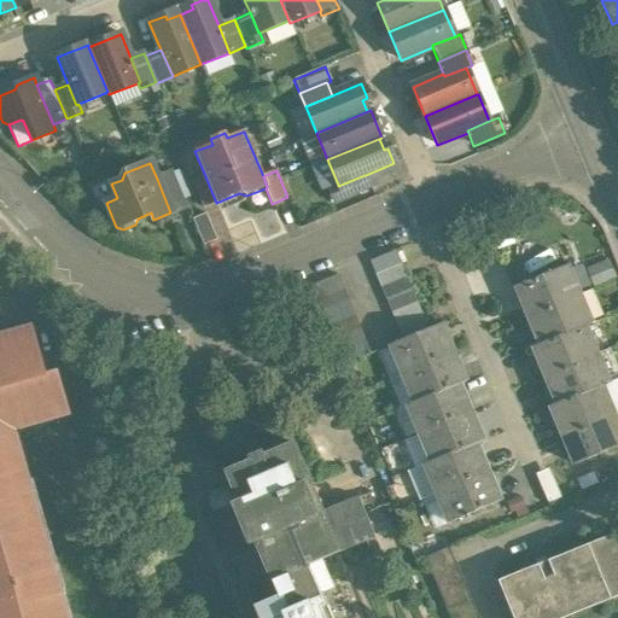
[(186,207),(173,173),(157,179),(170,213),(186,207)]
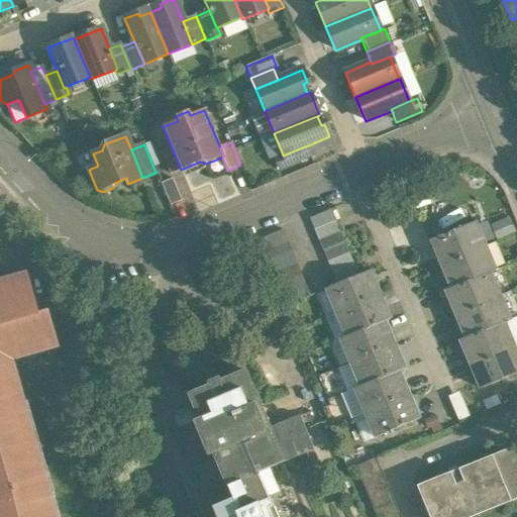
[(305,146),(283,156),(283,154),(275,158),(281,170),(310,158),(306,146),(305,146)]
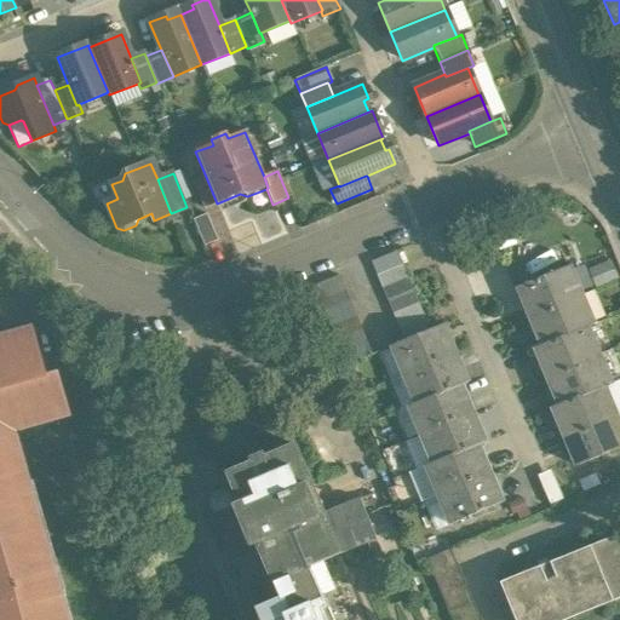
[(206,177),(193,182),(204,208),(217,204),(206,177)]
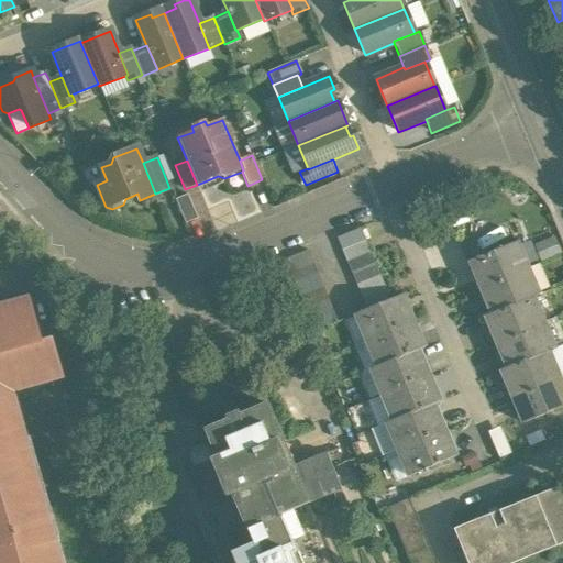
[(187,195),(175,200),(185,224),(197,219),(187,195)]
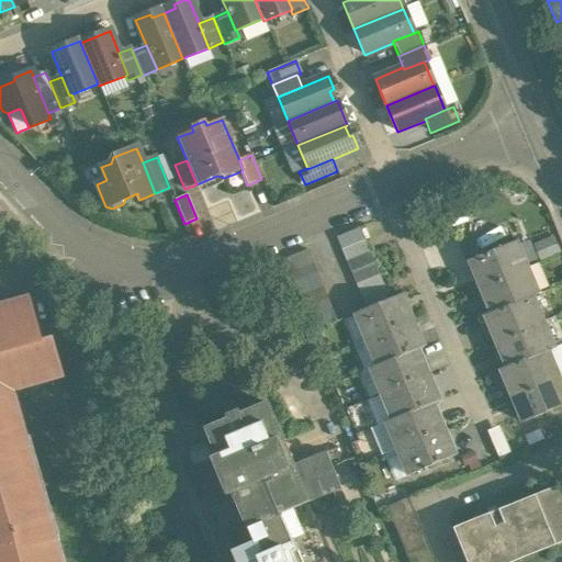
[(359,228),(336,238),(340,250),(364,240),(359,228)]
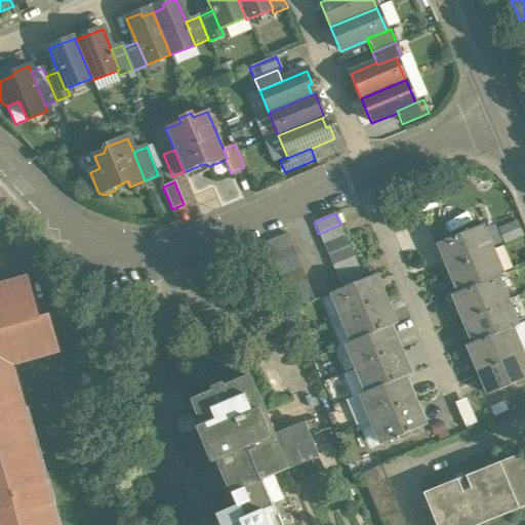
[(340,225),(318,234),(323,244),(345,235),(340,225)]
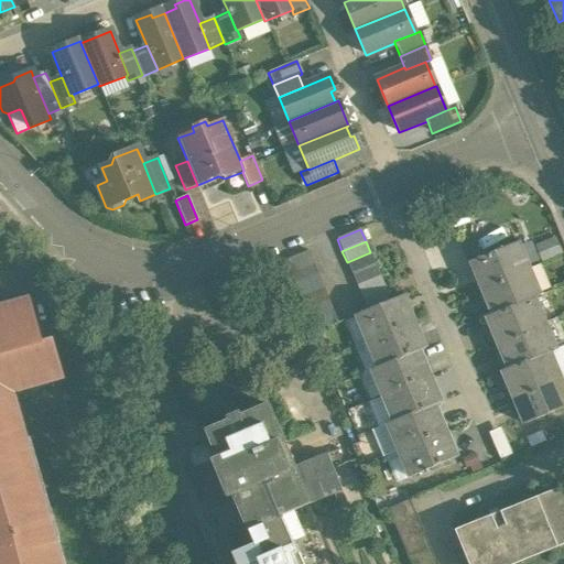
[(516,241),(469,262),(480,289),(528,269),(516,241)]
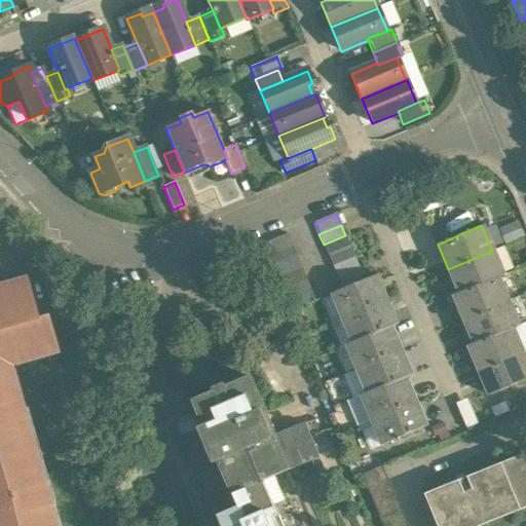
[(287,234),(264,243),(269,255),(292,246),(287,234)]
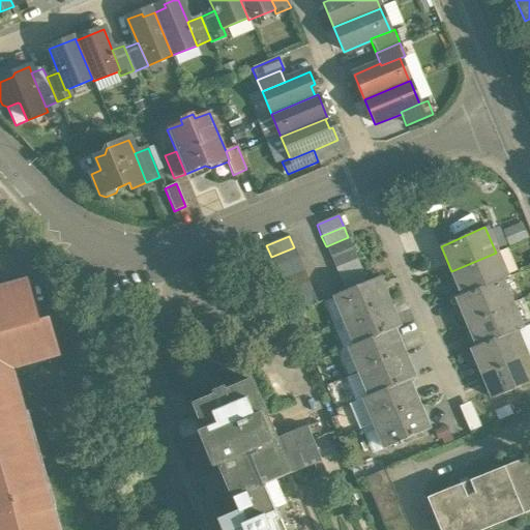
[(348,237),(326,246),(330,258),(353,248),(348,237)]
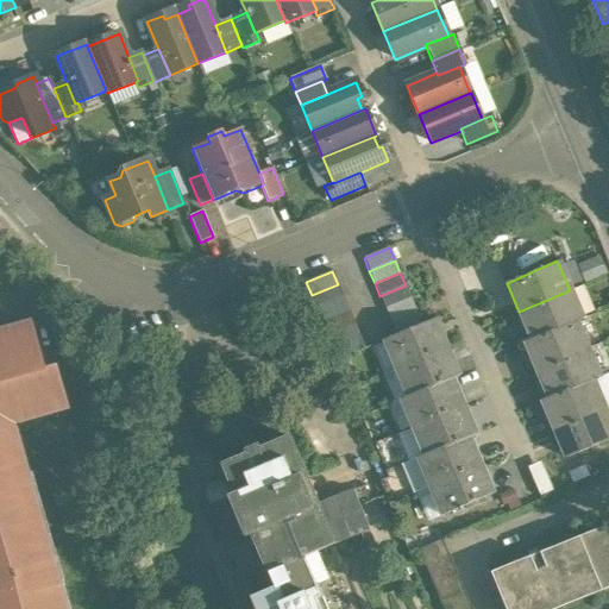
[(338,284),(312,295),(316,308),(343,297),(338,284)]
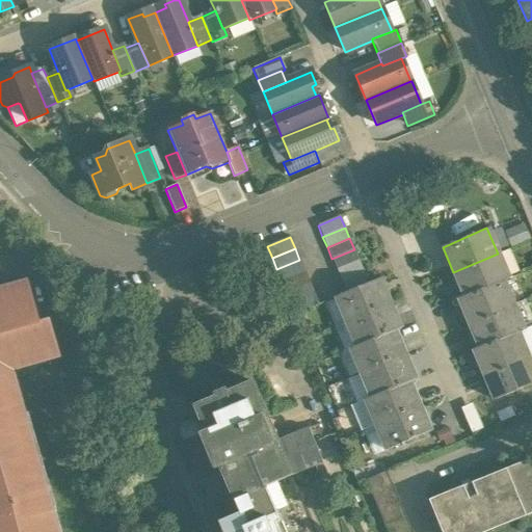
[(354,249),(331,259),(337,270),(358,261),(354,249)]
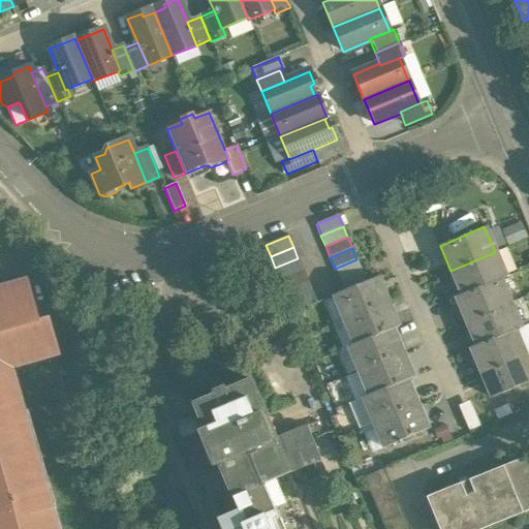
[(495,252),(450,271),(461,296),(499,279),(505,277),(495,252)]
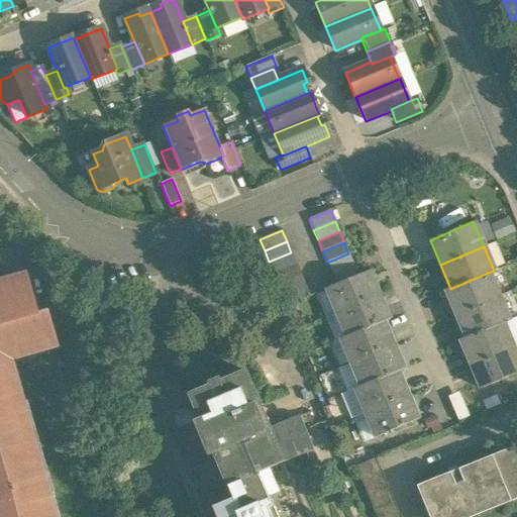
[(291,252),(269,262),(274,273),(296,263),(291,252)]
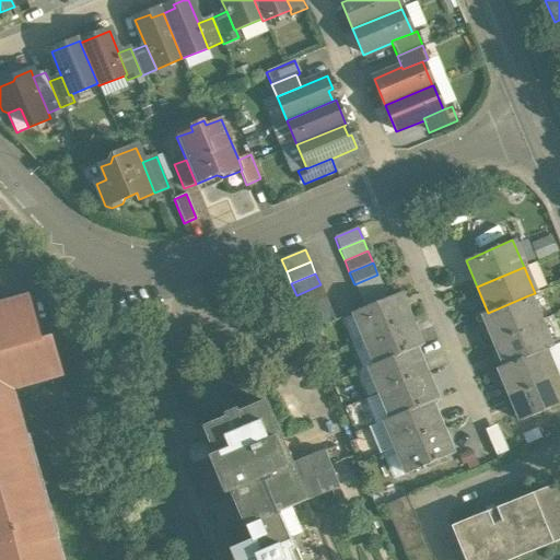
[(377,275),(354,284),(359,296),(383,287),(377,275)]
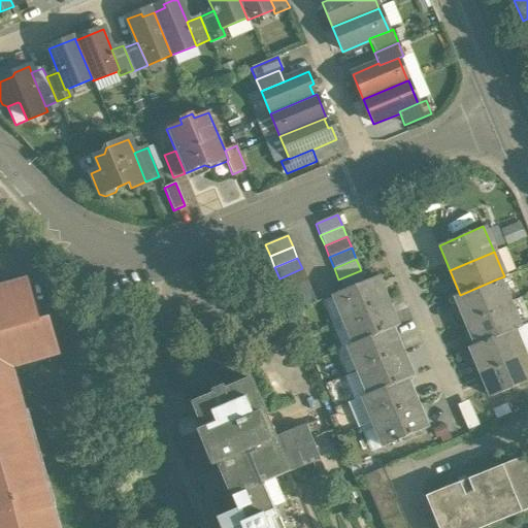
[(302,268),(279,278),(284,290),(307,279),(302,268)]
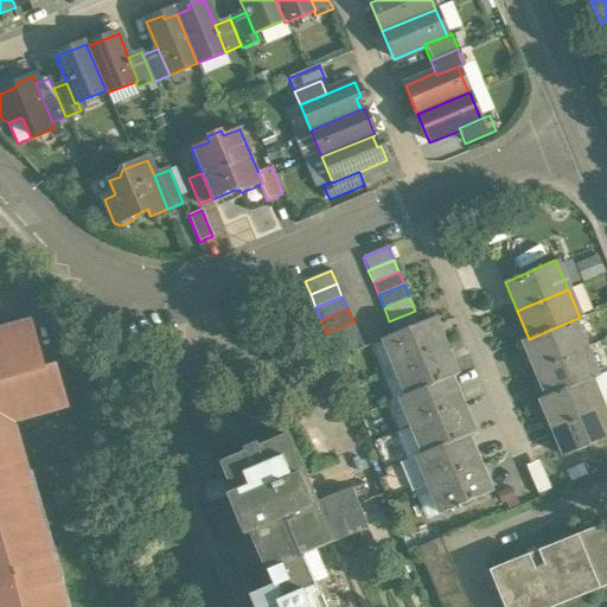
[(415,311),(389,321),(395,334),(420,324),(415,311)]
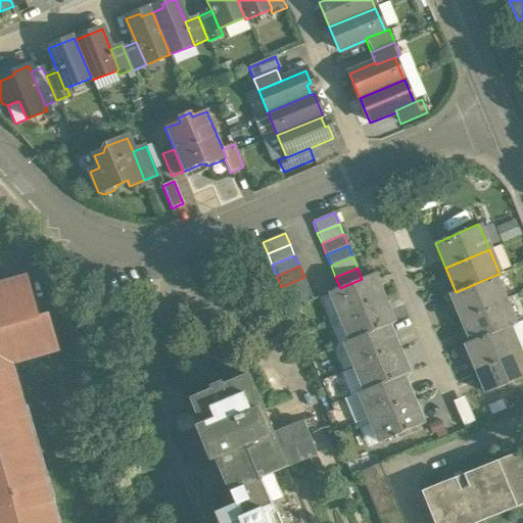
[(340,288),(329,292),(339,318),(383,299),(372,274),(362,279),(340,288)]
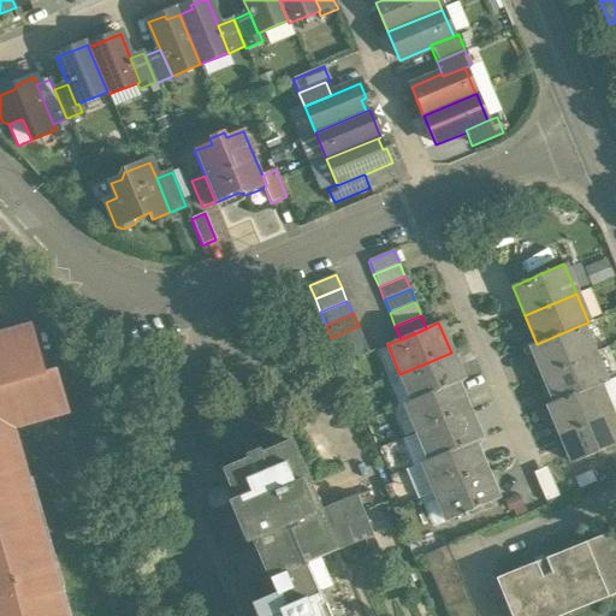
[(537,344),(529,347),(542,375),(593,354),(581,325),(537,344)]
